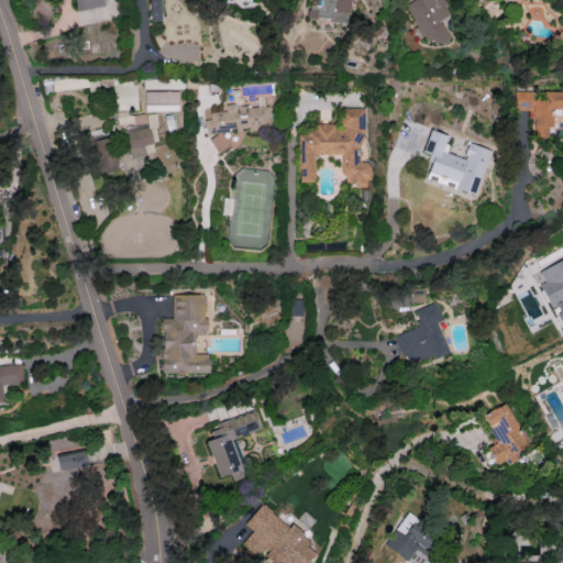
[(75,0),(78,11),(102,6),(101,0),(75,0)]
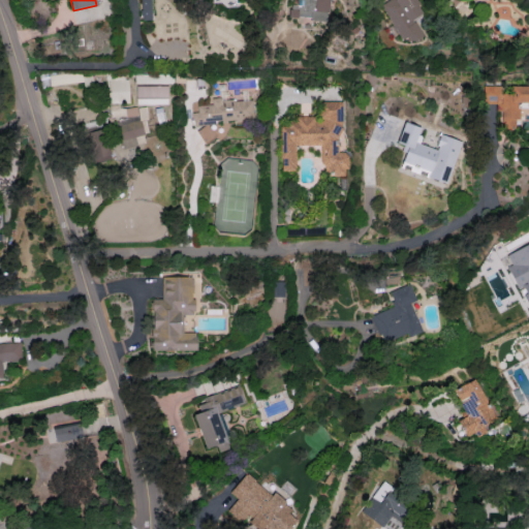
[(139,0),(141,20),(152,20),(151,0),(139,0)]
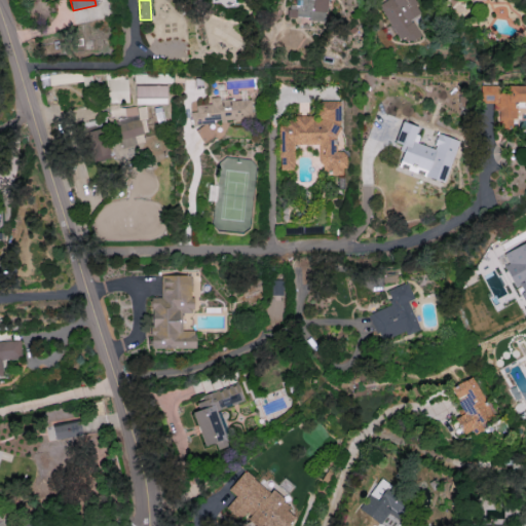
[(287,17),(327,19),(327,0),(294,0),(294,4),(288,4),(287,17)]
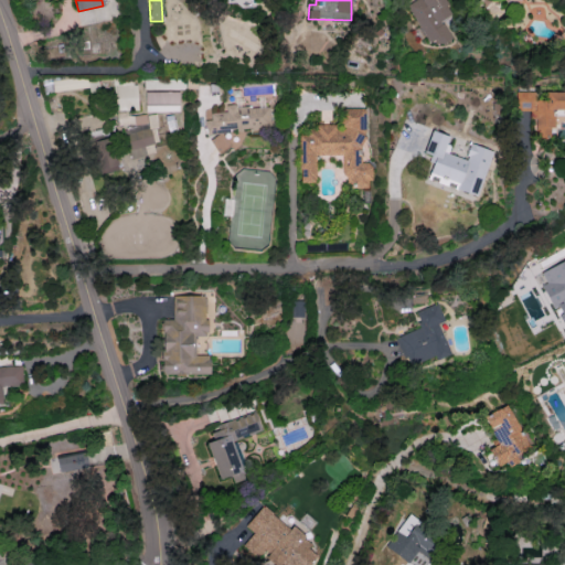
[(411,0),(405,3),(428,43),(436,39),(440,45),(451,39),(441,21),(452,14),(443,0),(411,0)]
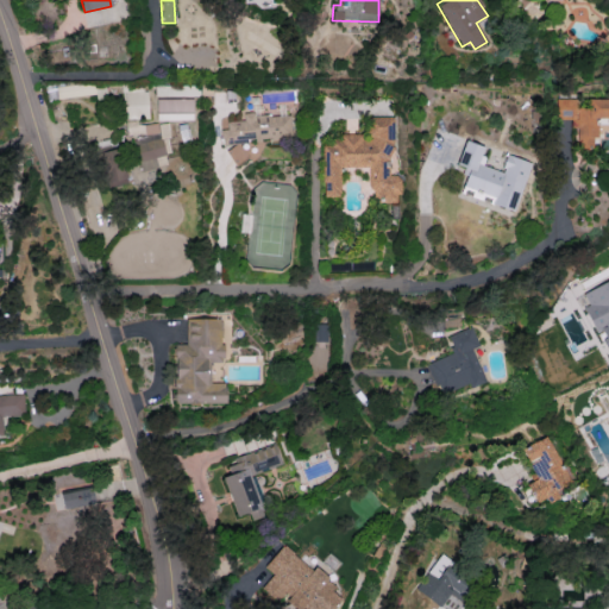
[(193,99),(156,99),(156,120),(193,120),(193,99)]
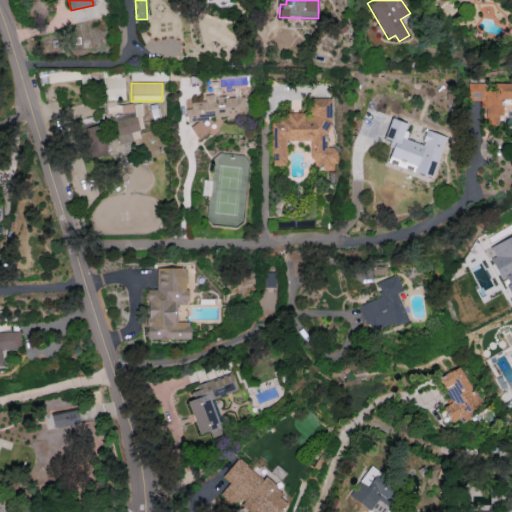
[(511,83),(495,83),(495,90),(484,90),(484,83),(467,83),(466,100),(483,101),(482,126),(498,126),(498,115),(502,115),(502,103),(508,103),(508,99),(511,98),(511,83)]
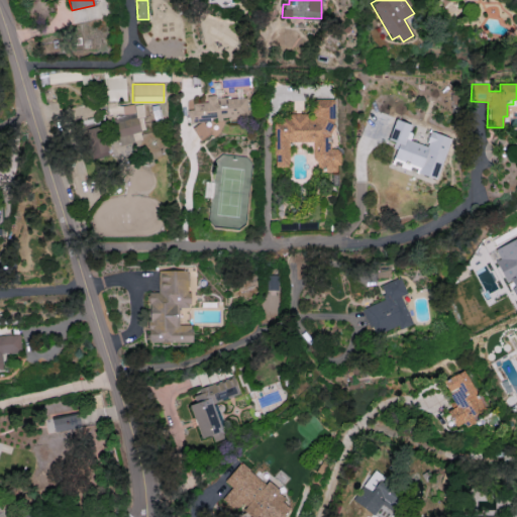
[(245,96),(206,98),(207,102),(189,103),(190,121),(246,118),(245,96)]
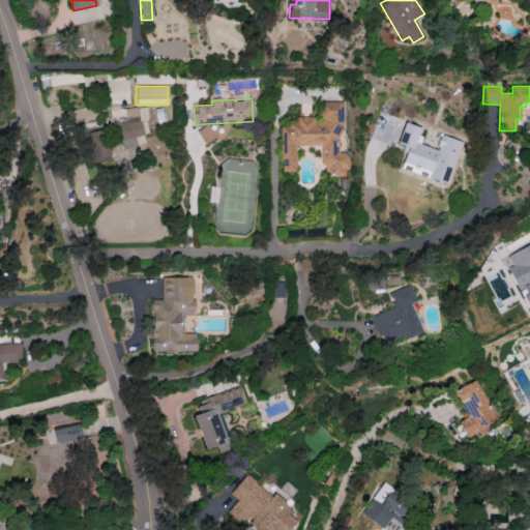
[(341,101),(321,101),(321,118),(295,118),(295,123),(284,123),(284,171),(295,171),(295,146),(320,146),(320,169),(333,169),(333,177),(345,177),(345,169),(349,169),(349,152),(341,152),(341,101)]
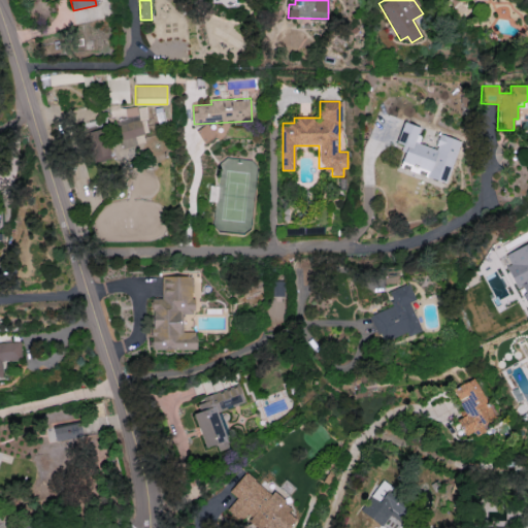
[(112,146),(134,145),(134,135),(146,135),(145,106),(118,108),(118,104),(110,104),(112,146)]
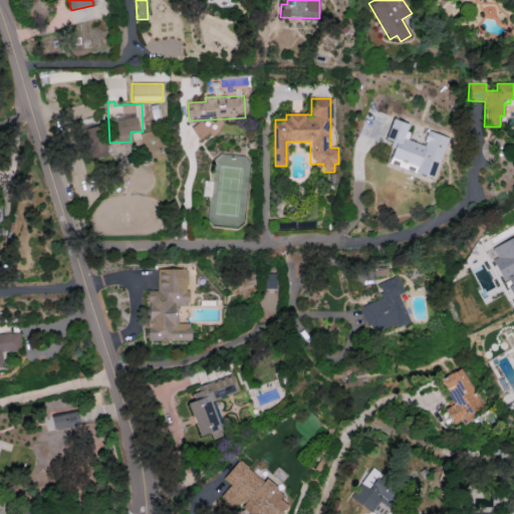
[(447,137),(427,131),(423,145),(405,139),(410,123),(392,118),(383,145),(394,148),(390,161),(415,169),(414,172),(434,178),(447,137)]
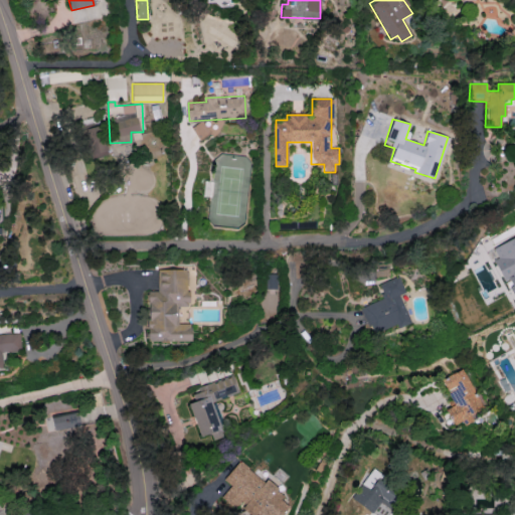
[(81,129),(90,160),(109,155),(101,124),(81,129)]
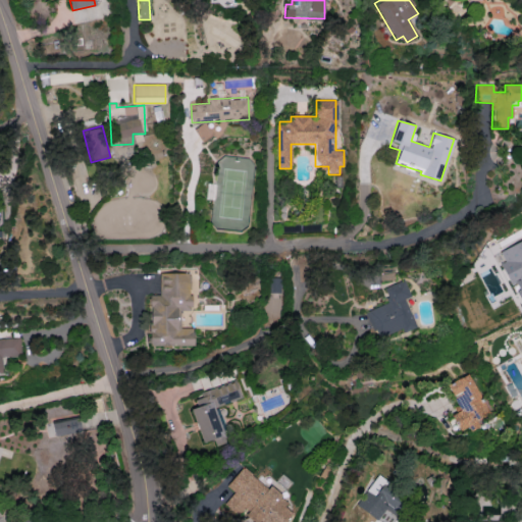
[(521,240),(499,250),(504,262),(500,263),(509,283),(516,284),(516,292),(520,301),(521,299),(521,240)]
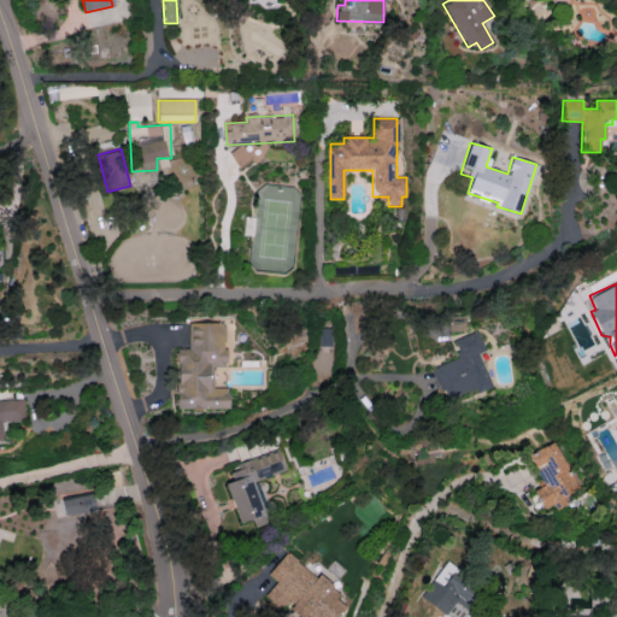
[(176,348),(176,409),(228,409),(228,387),(212,387),(212,366),(224,366),(224,322),(189,322),(188,348),(176,348)]
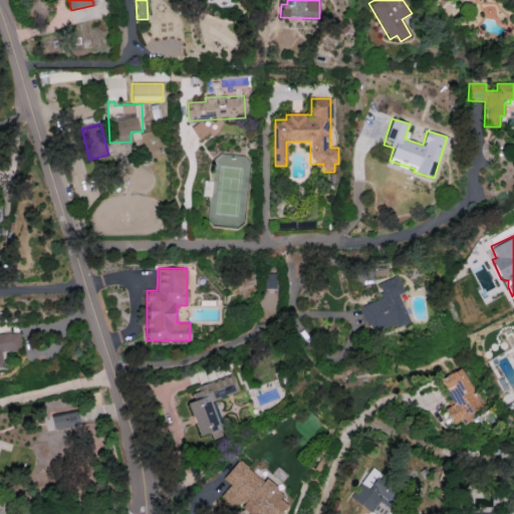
[(276,273),(266,273),(265,288),(276,288),(276,273)]
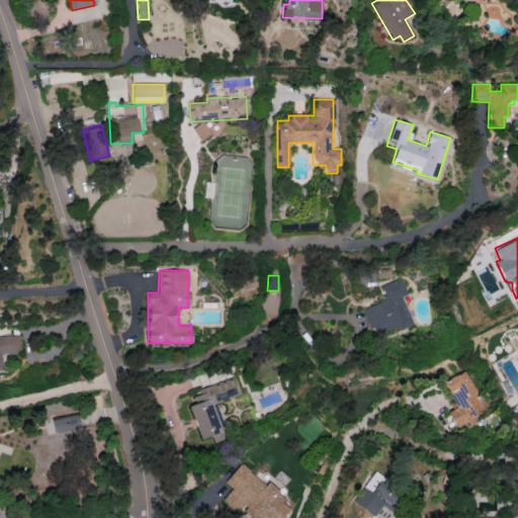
[(402,296),(407,294),(401,277),(379,285),(385,300),(364,308),(374,336),(411,323),(402,296)]
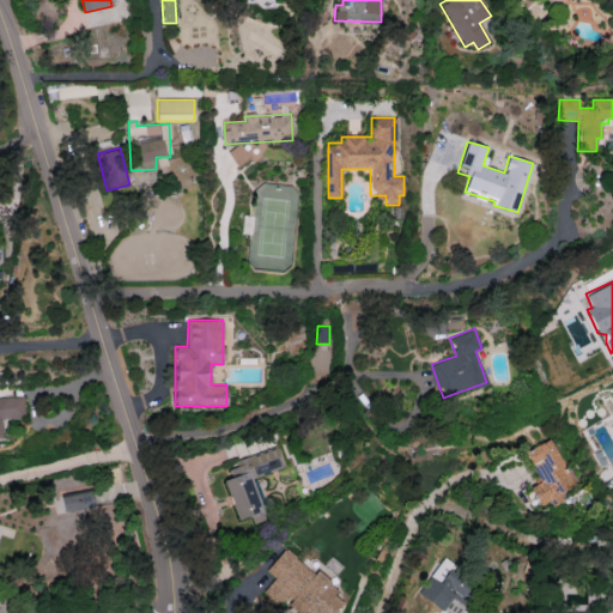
[(0,396),(0,438),(2,438),(1,419),(24,419),(24,396),(0,396)]
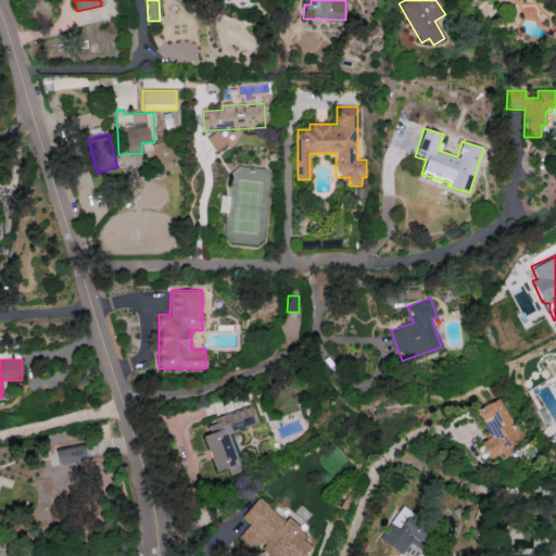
[(506,449),(519,442),(500,397),(476,408),(489,438),(480,442),(489,459),(507,452),(506,449)]
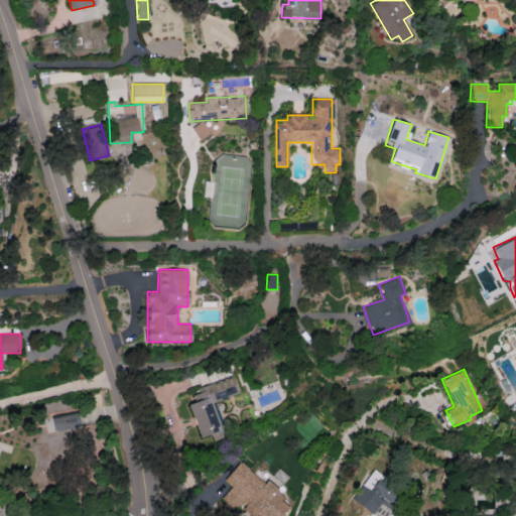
[(199,436),(221,430),(213,401),(238,394),(233,378),(191,390),(195,402),(189,403),(199,436)]
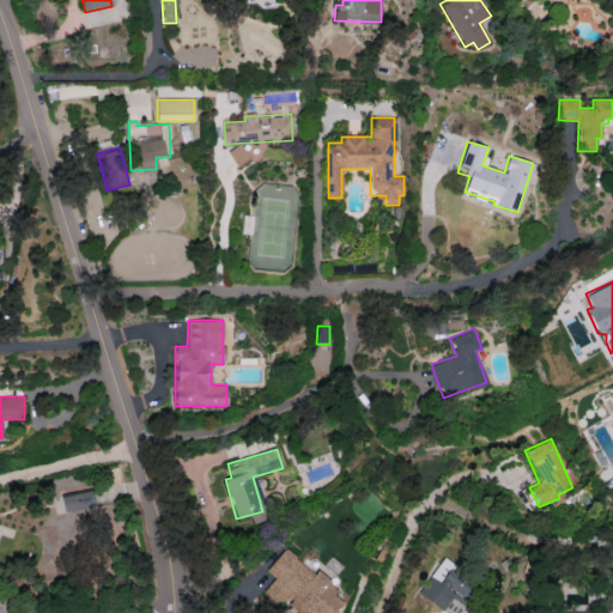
[(61,496),(64,511),(95,507),(92,491),(61,496)]
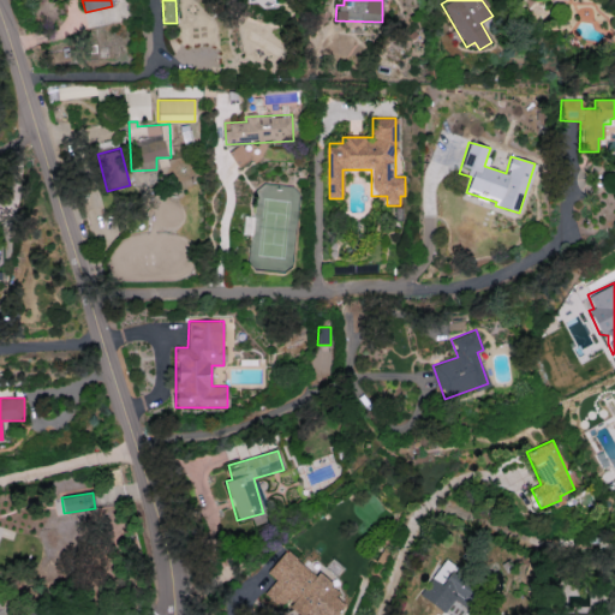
[(267,572),(276,580),(267,590),(294,614),(332,614),(335,611),(345,601),(287,549),(267,572)]
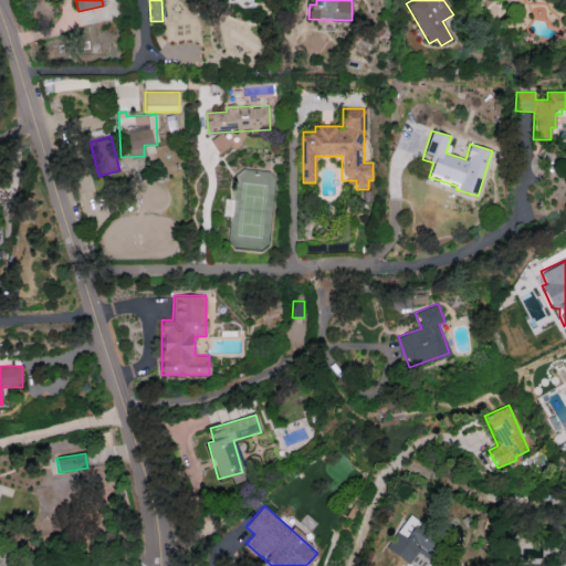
[(415,565),(423,565),(437,549),(415,533),(421,523),(409,514),(387,545),(415,565)]
